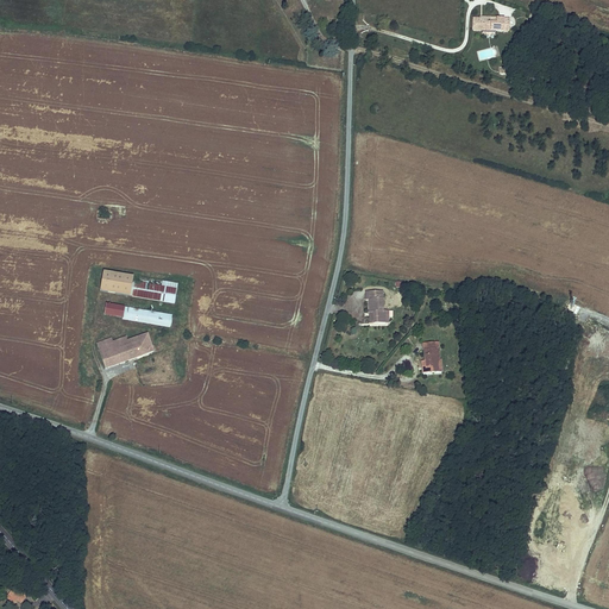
[(478,19),(471,19),(471,30),(508,30),(508,18),(503,18),(485,18),(485,19),(478,19)]
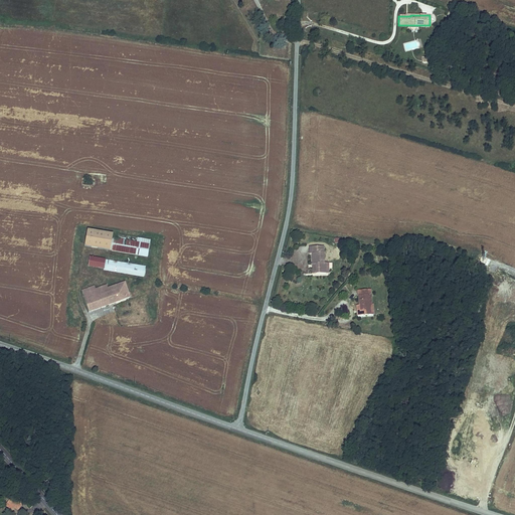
[(84,246),(147,258),(149,245),(112,238),(113,234),(88,229),(84,246)]
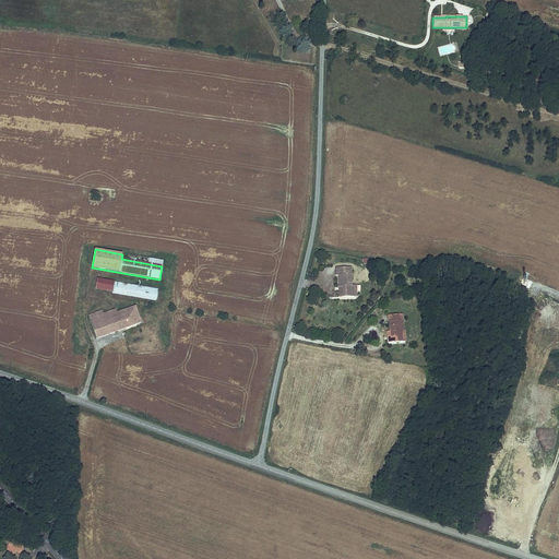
[(163,261),(122,254),(121,259),(162,266),(163,261)]
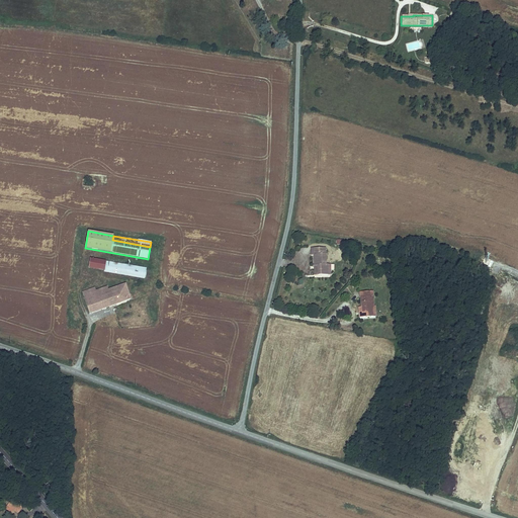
[(326,265),(325,248),(312,248),(312,254),(314,254),(315,265),(318,265),(318,274),(328,274),(328,265),(326,265)]
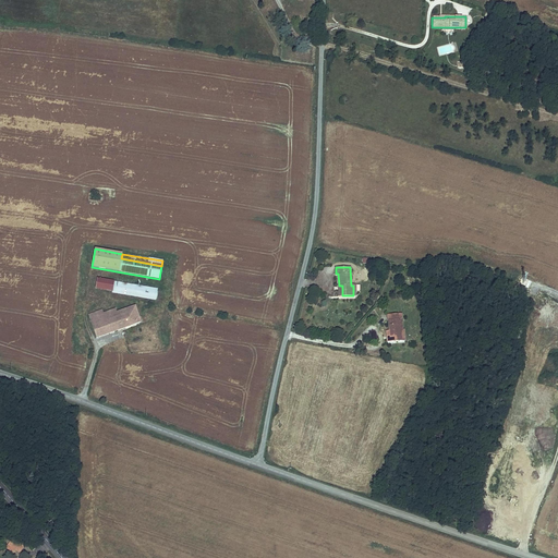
[(112,291),(113,281),(97,279),(95,289),(112,291)]
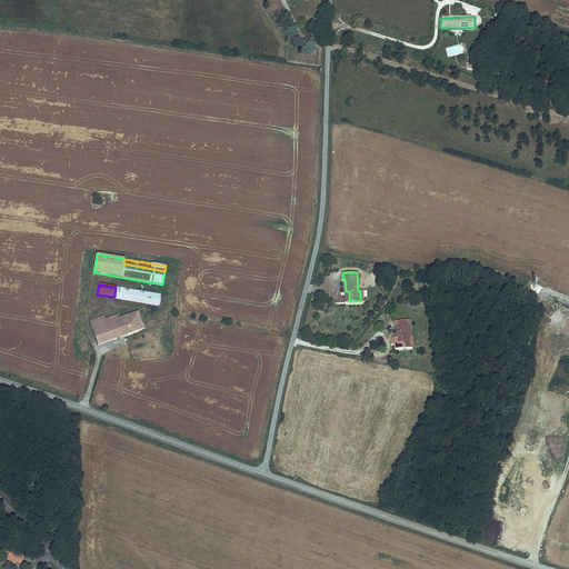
[(160,295),(116,287),(115,297),(113,299),(158,307),(160,295)]
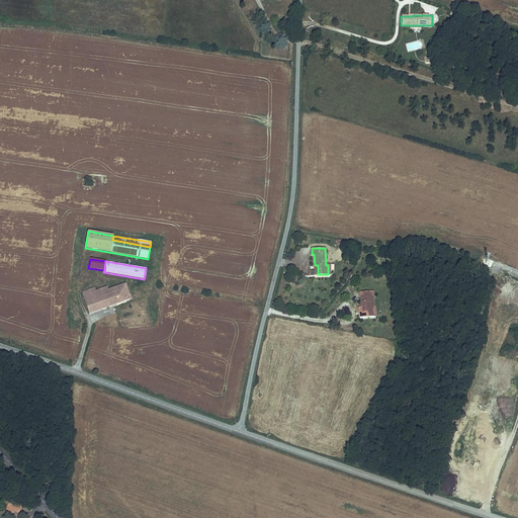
[(92,301),(95,312),(131,299),(128,293),(124,294),(121,285),(119,286),(120,289),(109,293),(107,290),(106,287),(95,291),(98,299),(92,301)]
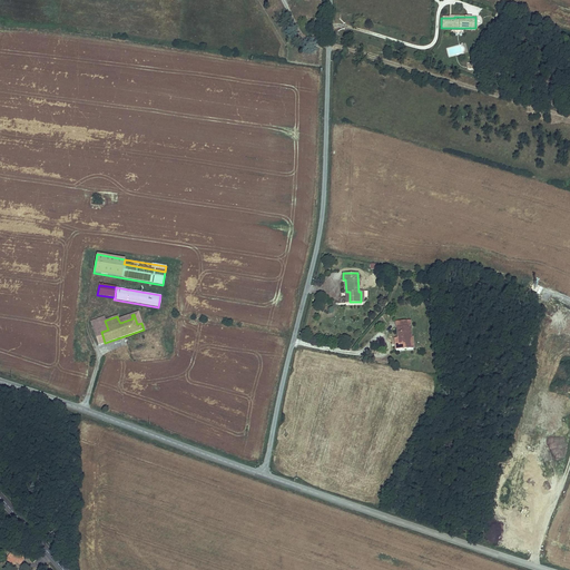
[(91,326),(105,321),(104,316),(90,322),(91,326)]
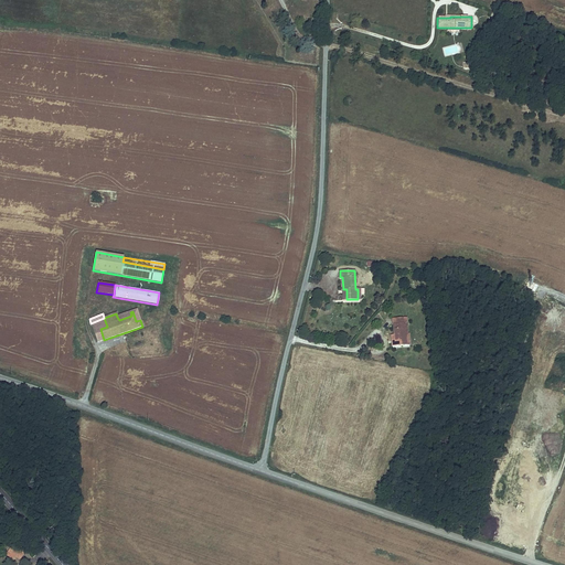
[(100,329),(107,327),(104,318),(91,323),(97,342),(104,340),(100,329)]
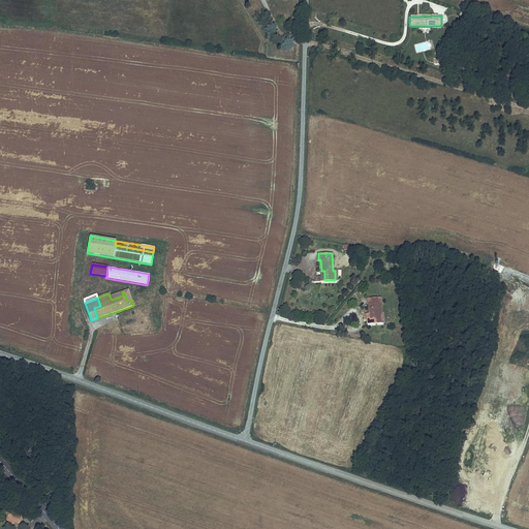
[(380,298),(368,299),(369,313),(370,323),(380,322),(379,313),(381,313),(380,298)]
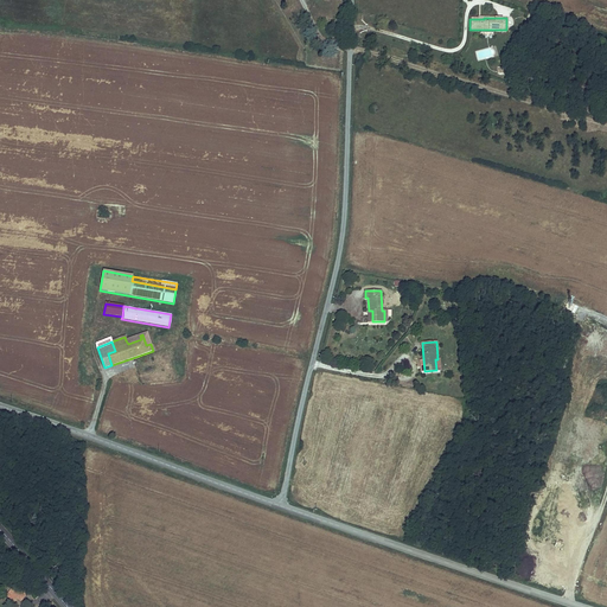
[(606,422),(606,409),(598,408),(595,421),(606,422)]
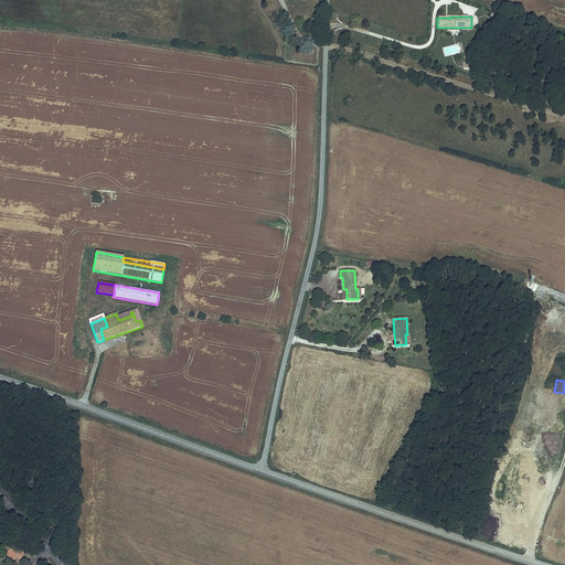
[(557,529),(542,525),(537,545),(553,548),(557,529)]
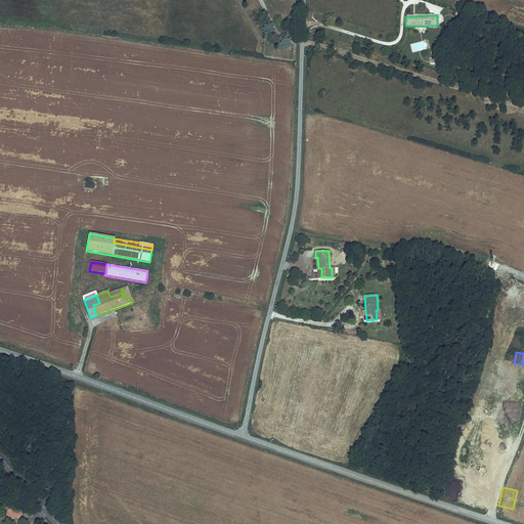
[(23,512),(12,506),(8,513),(18,519),(23,512)]
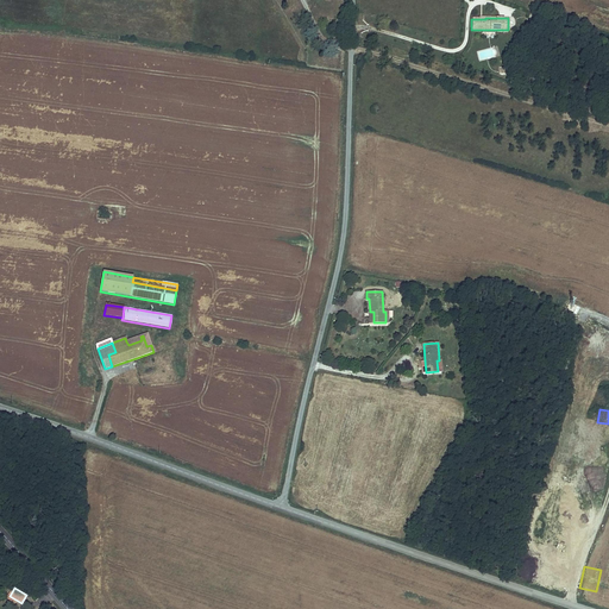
All buildings are outlined.
